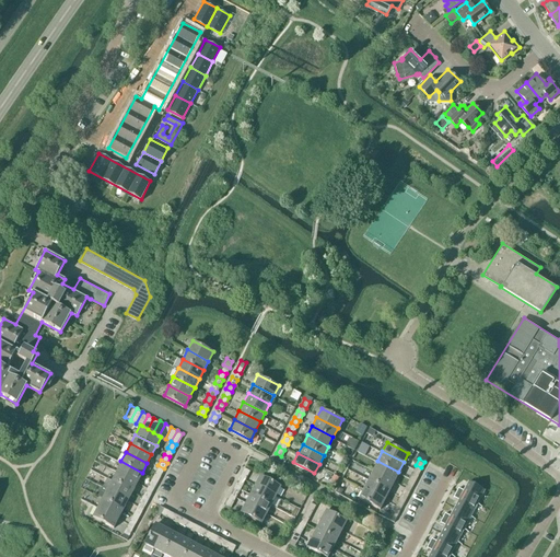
[(138,482),(142,473),(120,461),(116,470),(138,482)]
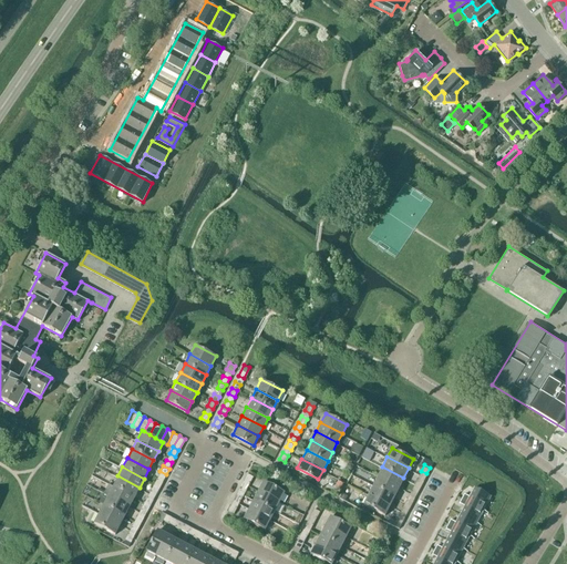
[(399,486),(403,478),(382,467),(378,475),(399,486)]
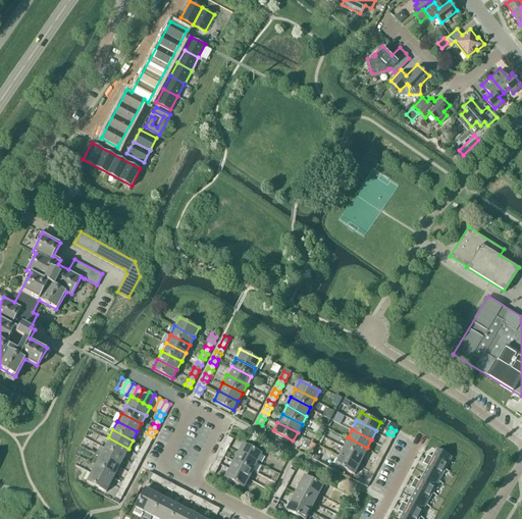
[(230,443),(232,437),(227,434),(224,439),(230,443)]
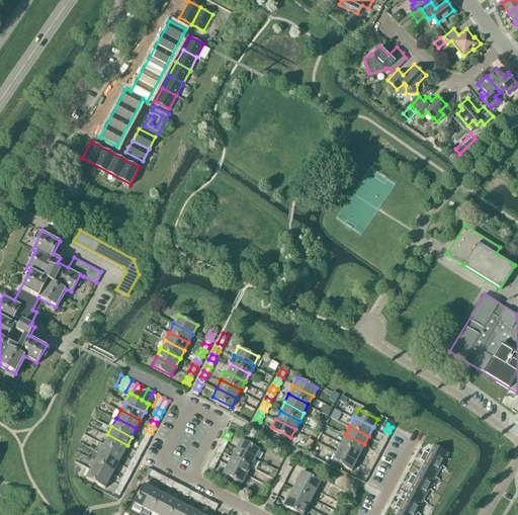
[(122,453),(127,445),(107,434),(103,442),(103,443),(122,453)]
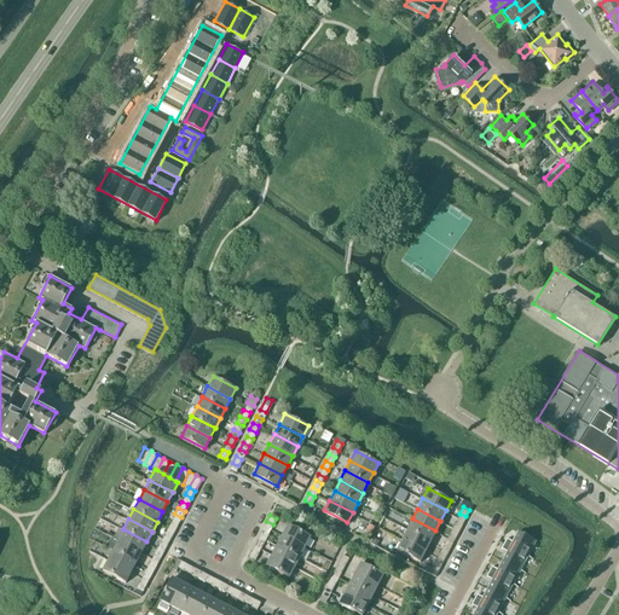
[(431,540),(435,531),(412,518),(408,528),(431,540)]
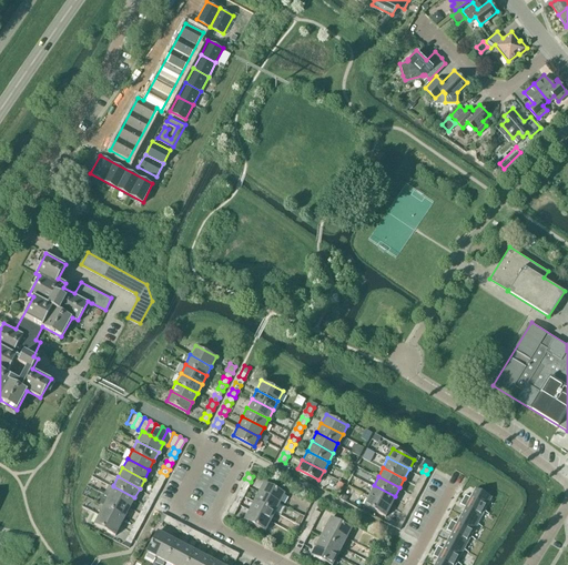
[(415,484),(421,487),(424,481),(418,477),(415,484)]
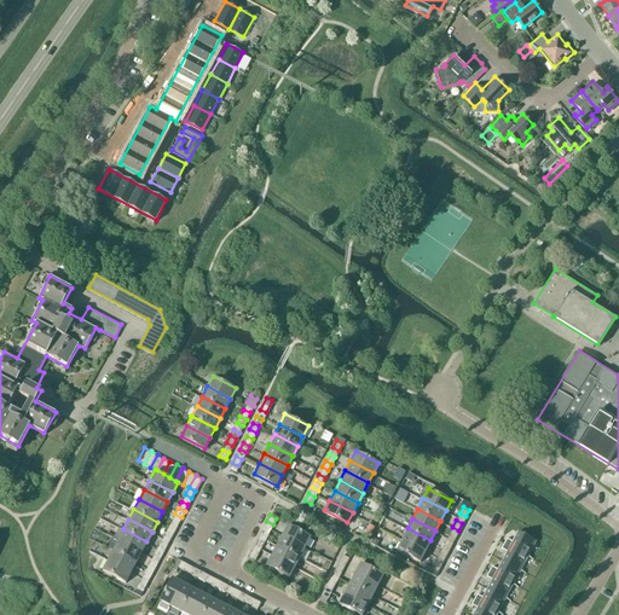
[(168,527),(174,531),(178,524),(172,521),(168,527)]
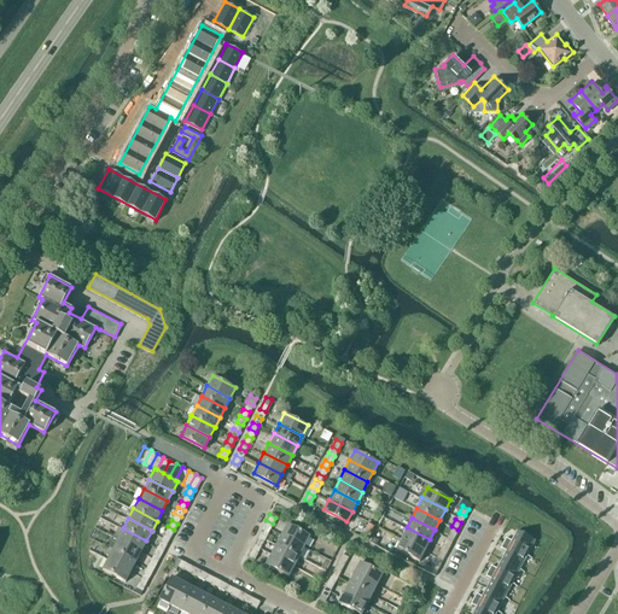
[(281,533),(304,545),(310,536),(286,522),(281,533)]
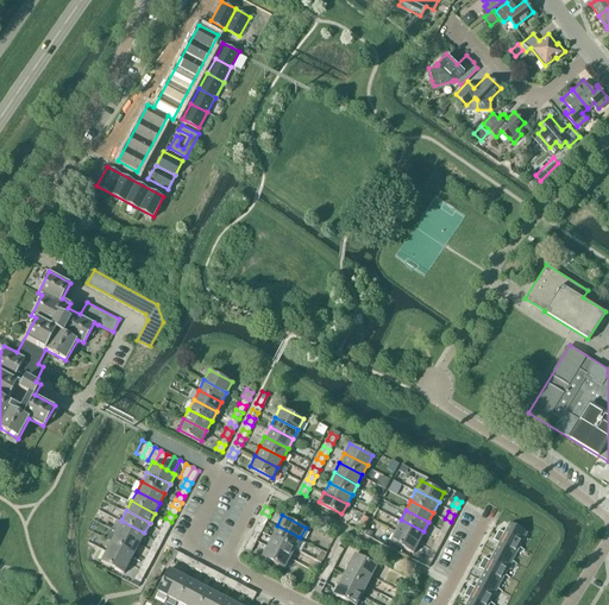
[(121,521),(121,520),(117,517),(111,528),(115,530),(117,530),(139,542),(144,533),(121,521)]
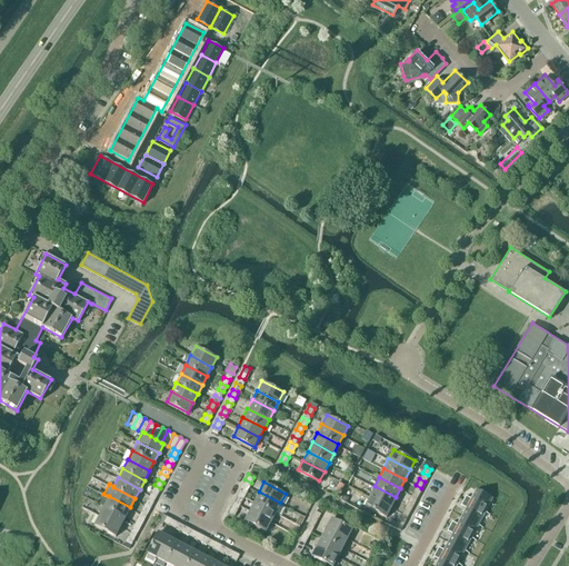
[(157,495),(160,488),(155,485),(151,492),(157,495)]
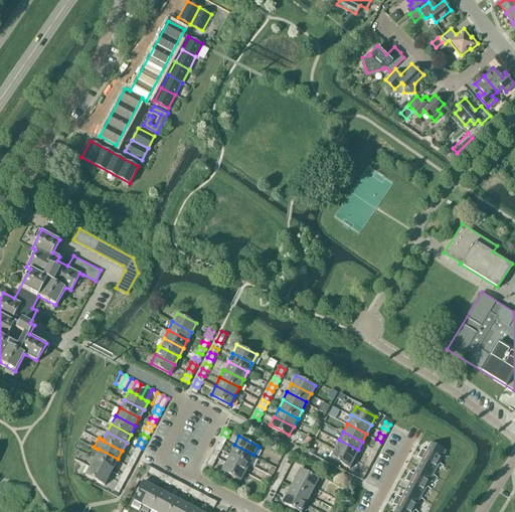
[(379,447),(381,442),(376,439),(373,444),(379,447)]
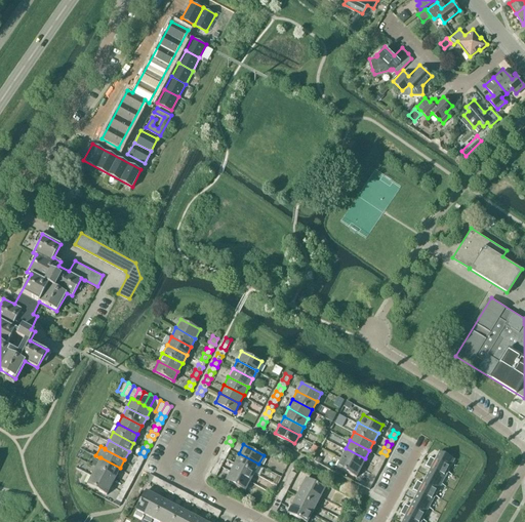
[(219,454),(226,456),(229,451),(223,448),(219,454)]
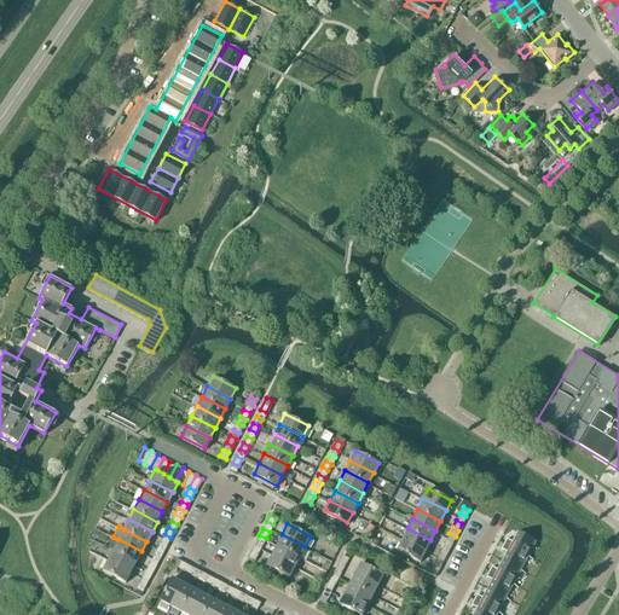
[(426,550),(431,540),(408,528),(401,538),(426,550)]
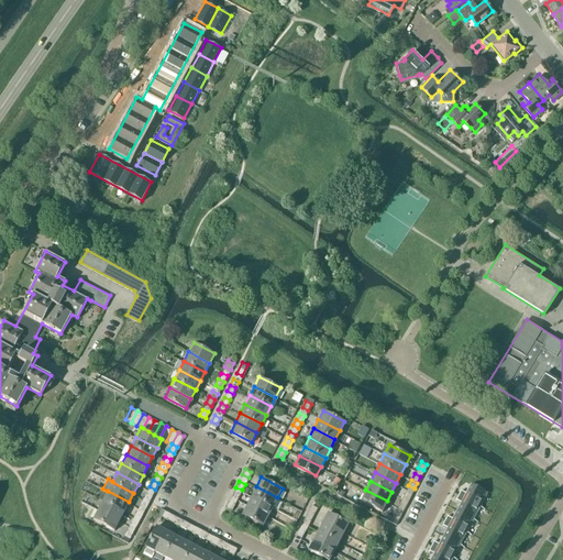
[(465,491),(463,496),(479,504),(486,491),(471,482),(465,491)]
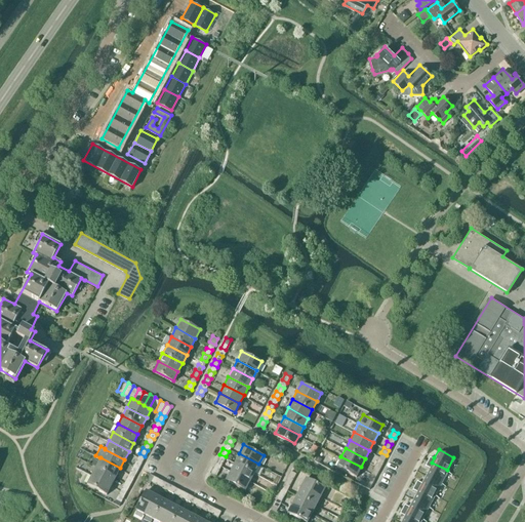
[(254,472),(258,464),(239,453),(234,462),(254,472)]
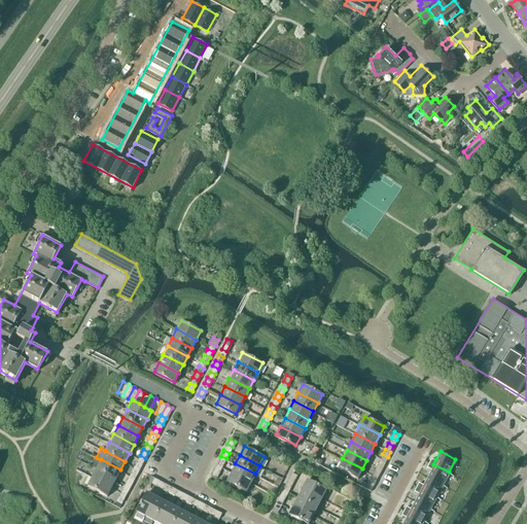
[(223,464),(226,458),(220,456),(218,461),(223,464)]
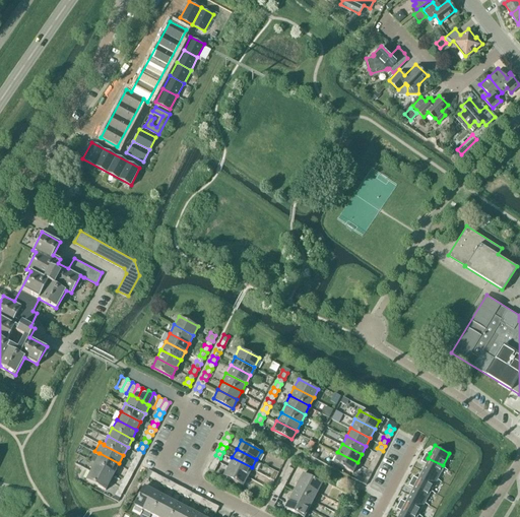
[(352,471),(358,462),(337,452),(333,461),(352,471)]
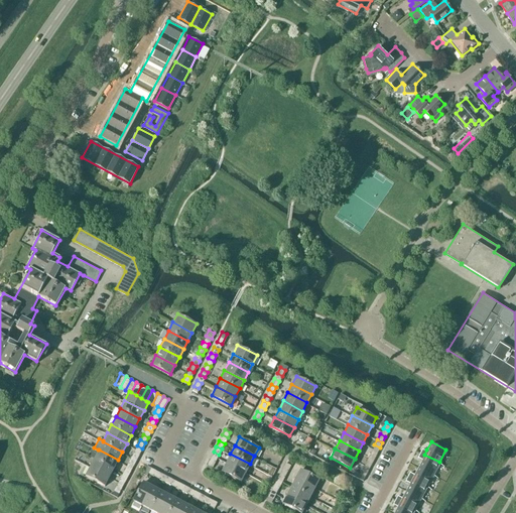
[(114,468),(118,460),(99,450),(98,450),(94,458),(114,468)]
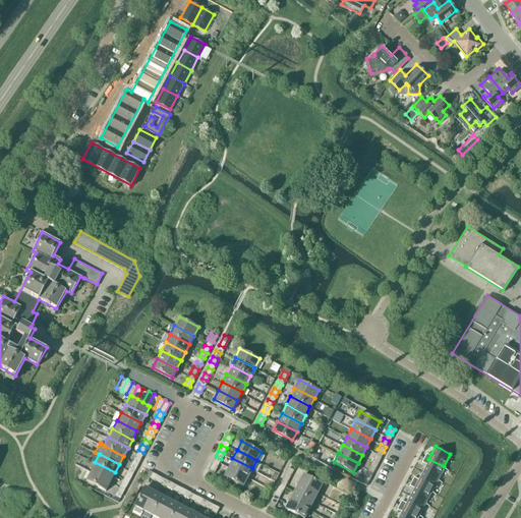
[(132,461),(137,463),(140,458),(135,455),(132,461)]
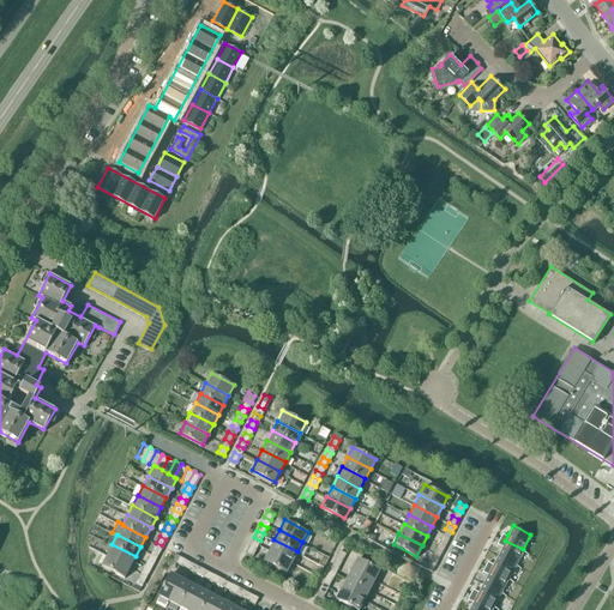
[(439,542),(445,545),(449,538),(441,536),(439,542)]
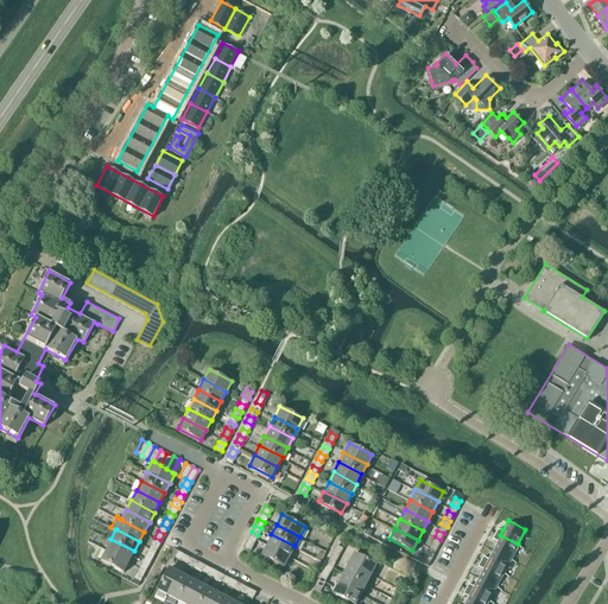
[(290,555),(295,546),(271,534),(266,544),(290,555)]
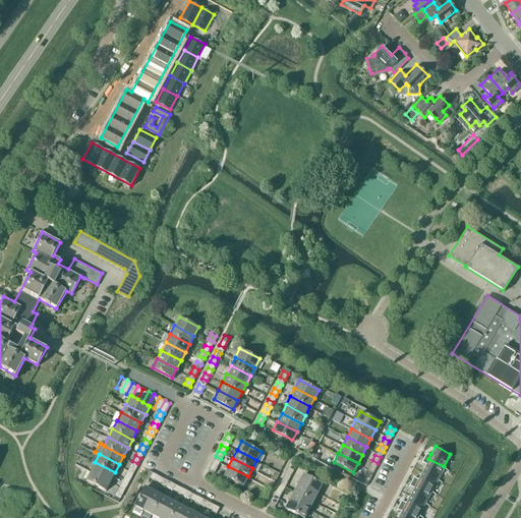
[(426,463),(422,470),(438,478),(444,466),(428,459),(426,463)]
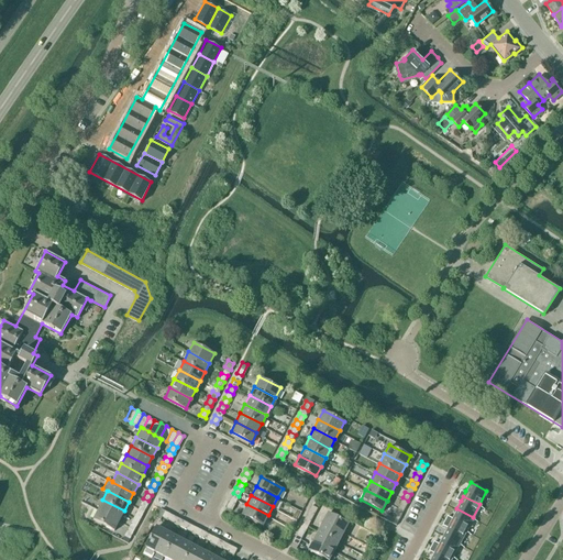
[(405,506),(408,501),(403,497),(399,504),(405,506)]
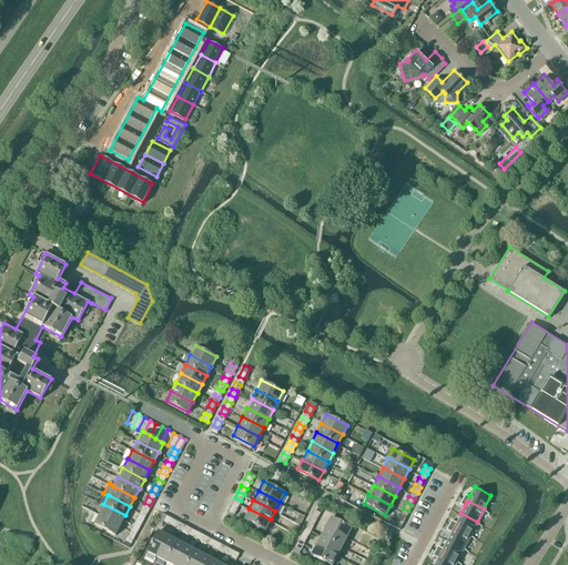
[(146,512),(150,505),(144,503),(141,508),(146,512)]
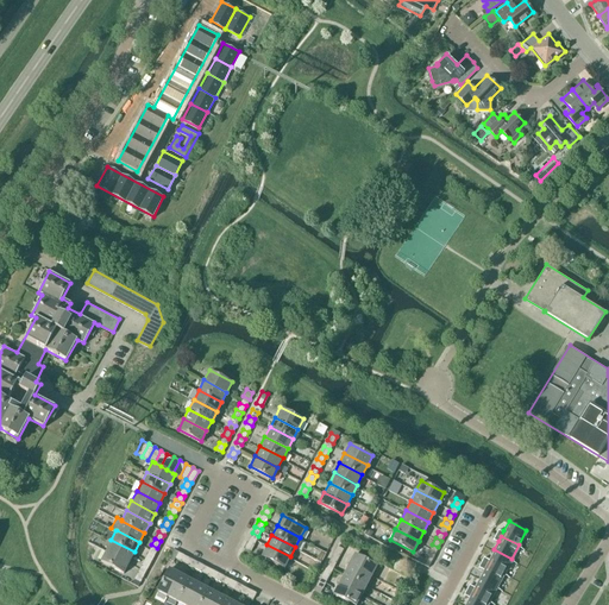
[(129,561),(135,552),(111,540),(106,549),(129,561)]
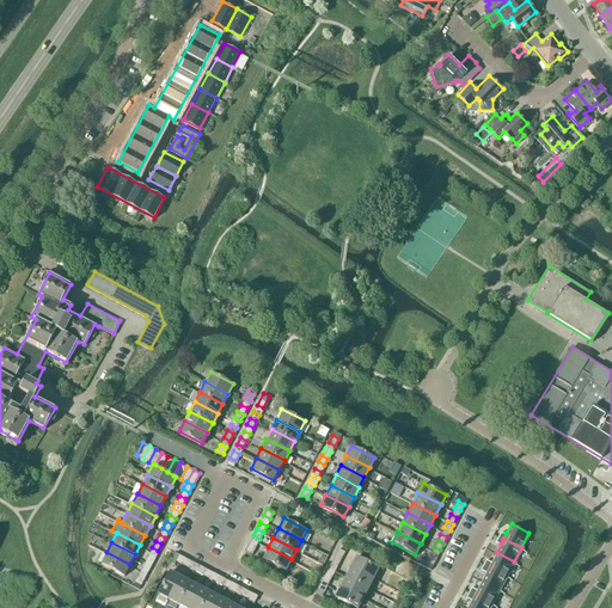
[(252,552),(256,545),(250,542),(246,548),(252,552)]
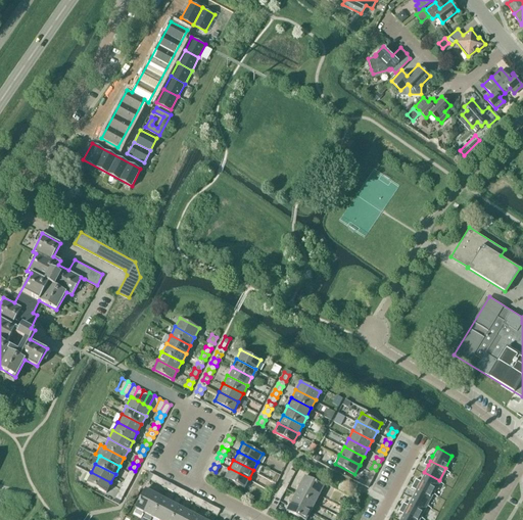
[(292,476),(295,470),(289,467),(286,473),(292,476)]
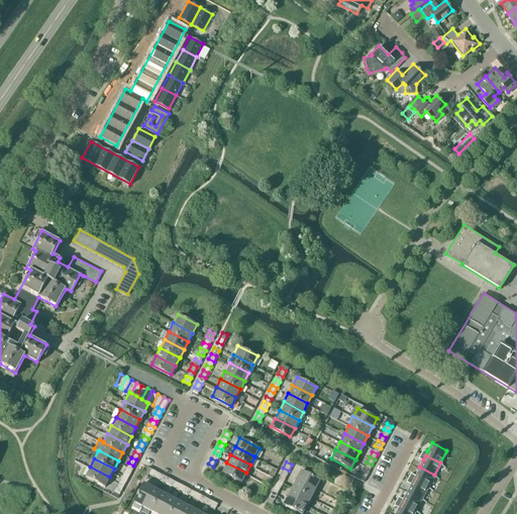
[(241,482),(246,473),(226,463),(222,472),(241,482)]
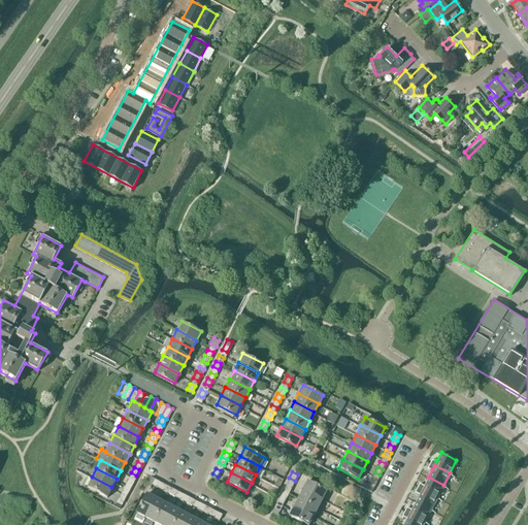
[(157,486),(160,480),(155,478),(151,474),(146,484),(151,486),(152,483),(157,486)]
